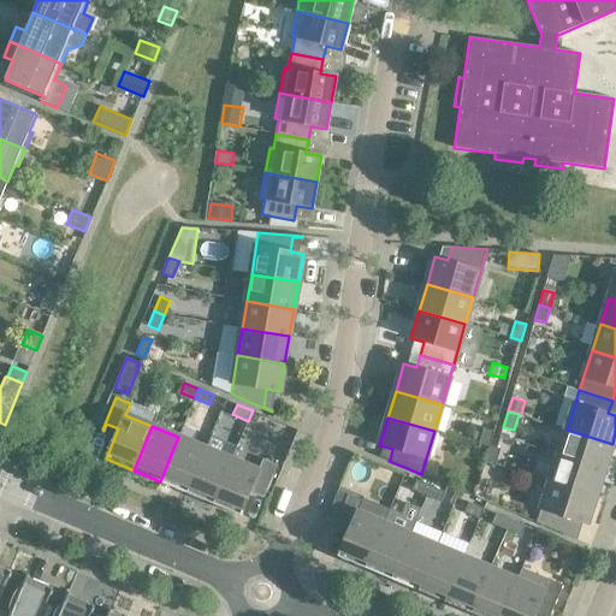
[(479,444),(490,446),(495,431),(484,428),(479,444)]
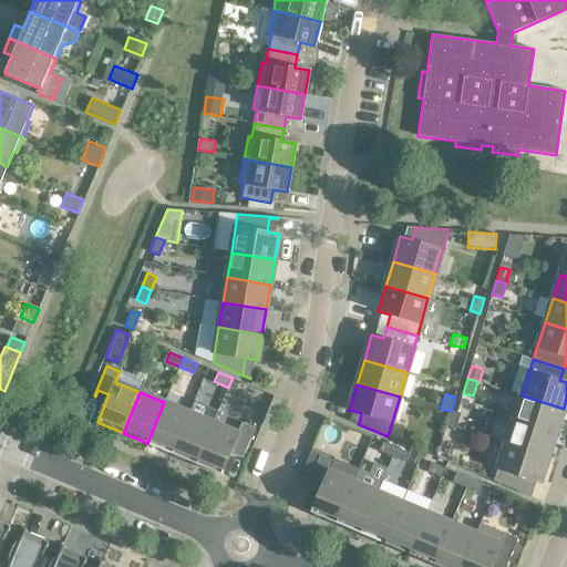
[(564,409),(522,395),(514,420),(556,433),(564,409)]
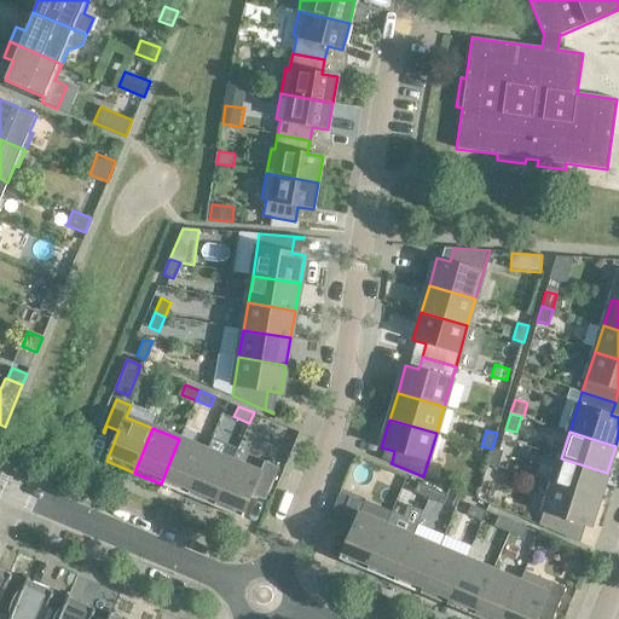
[(206,451),(179,439),(161,484),(187,495),(206,451)]
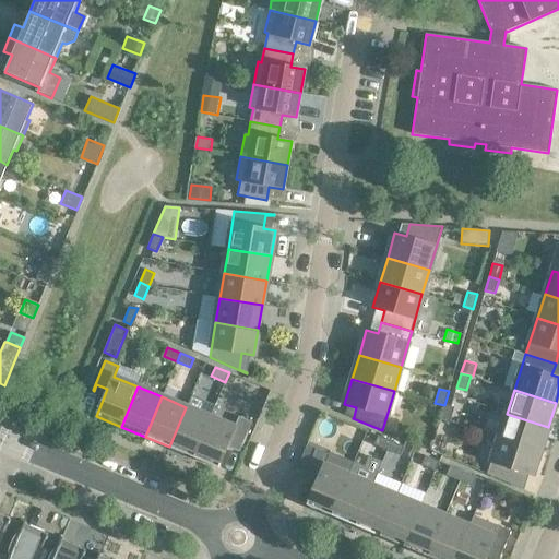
[(210,417),(186,407),(169,447),(193,458),(210,417)]
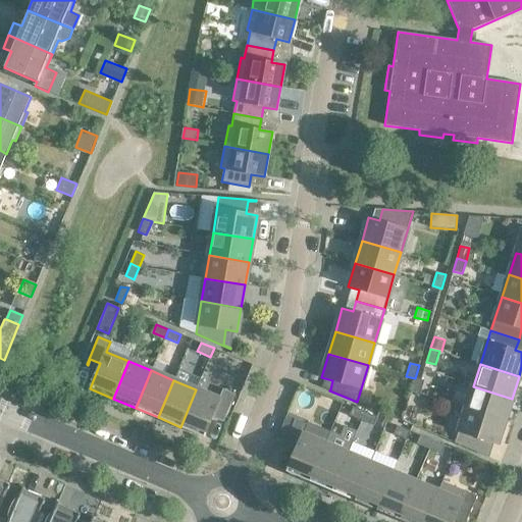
[(512,399),(473,386),(466,408),(505,421),(512,399)]
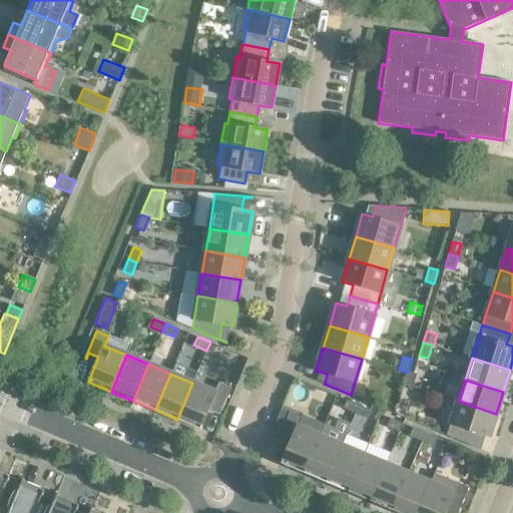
[(214,392),(192,383),(177,420),(200,429),(210,404),(220,409),(218,414),(219,415),(231,387),(218,382),(214,392)]
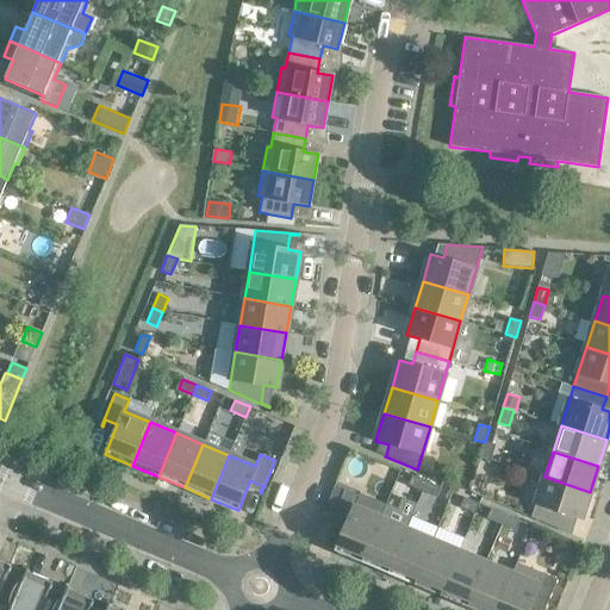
[(499,461),(489,459),(484,474),(495,477),(499,461)]
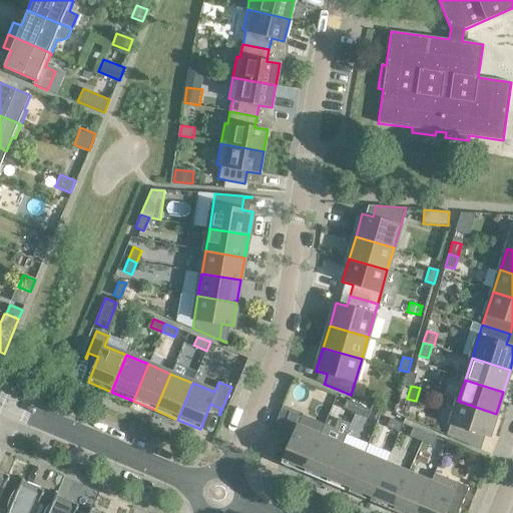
[(359,405),(347,400),(343,408),(355,413),(359,405)]
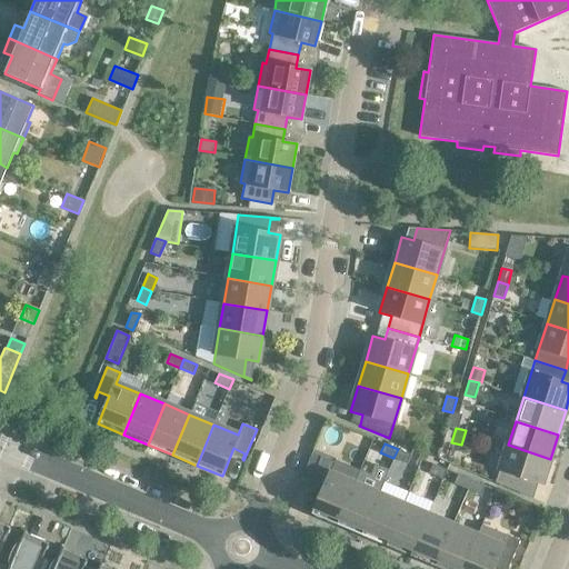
[(550,459),(508,445),(496,482),(532,499),(533,497),(526,493),(530,480),(541,483),(550,459)]
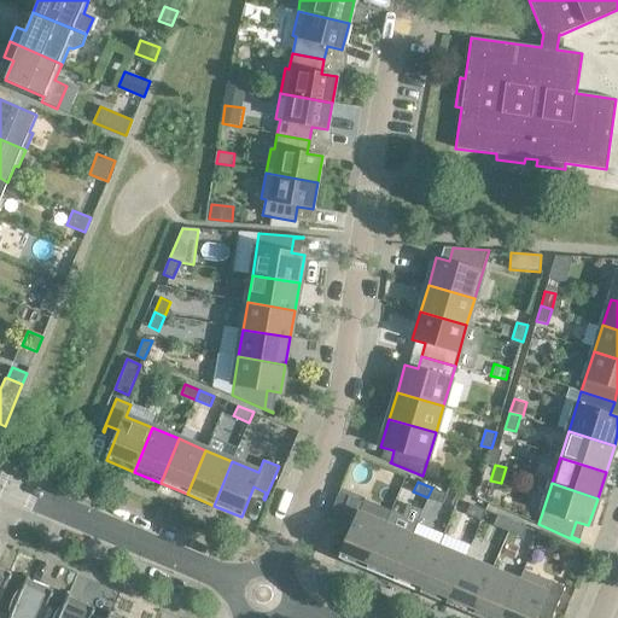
[(447,494),(432,488),(427,497),(442,503),(447,494)]
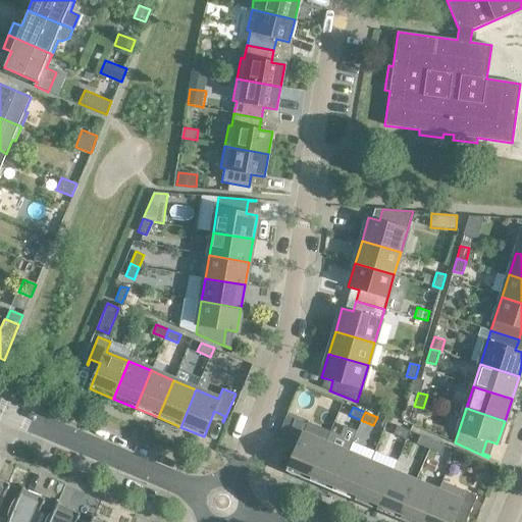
[(285,471),(309,481),(325,444),(303,434),(307,424),(295,419),(282,448),(284,448),(286,441),(297,446),(285,471)]
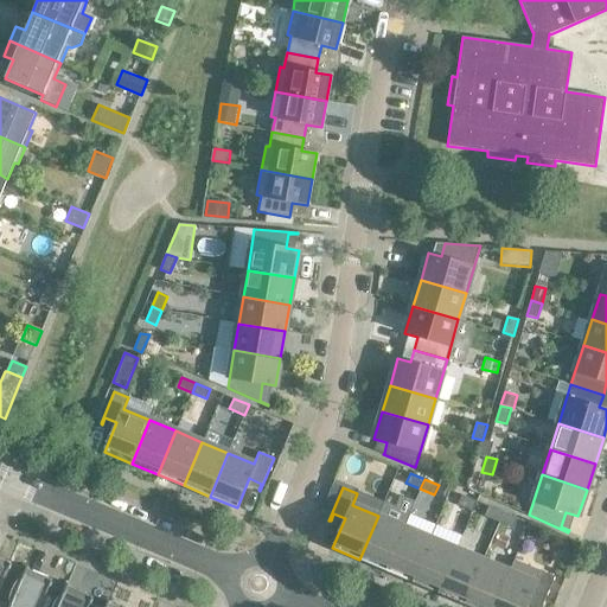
[(477,502),(461,494),(458,505),(473,511),(477,502)]
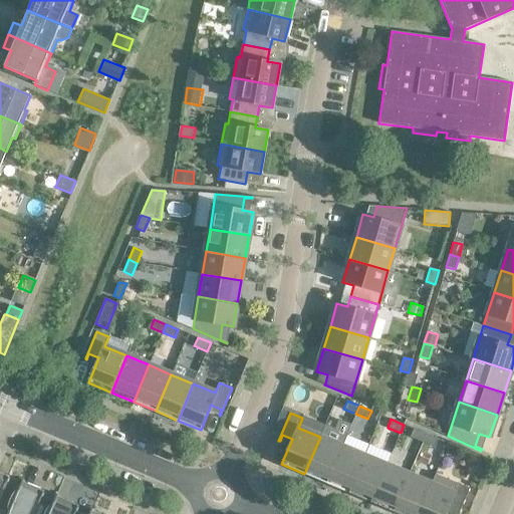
[(426,434),(414,429),(411,437),(423,442),(426,434)]
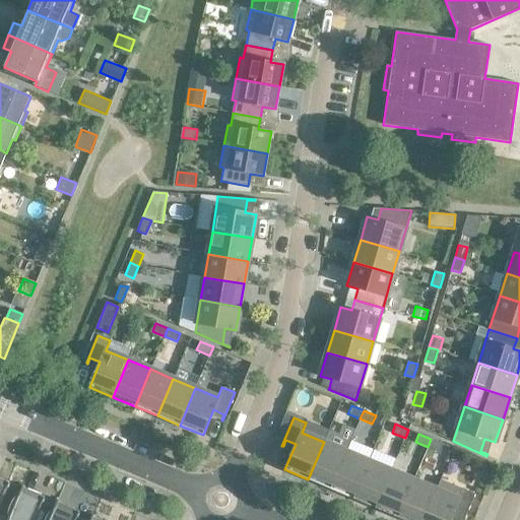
[(443,444),(431,439),(428,447),(440,453),(443,444)]
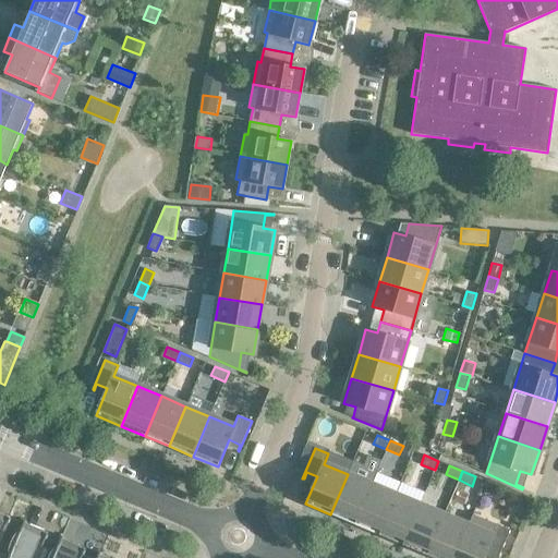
[(372,485),(348,474),(330,514),(354,524),(372,485)]
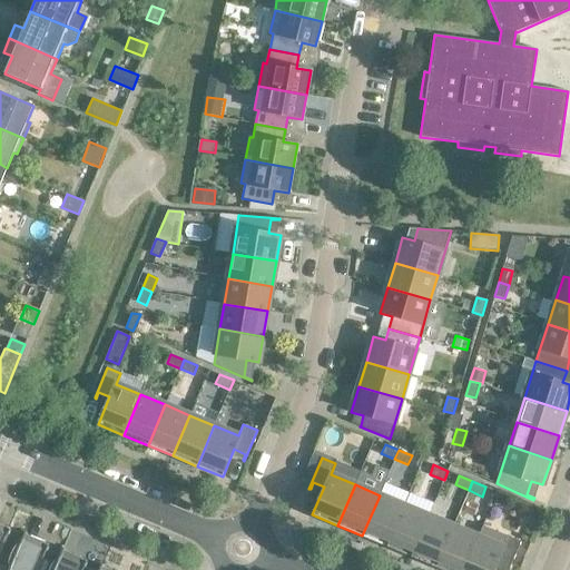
[(404,505),(380,495),(362,536),(386,547),(404,505)]
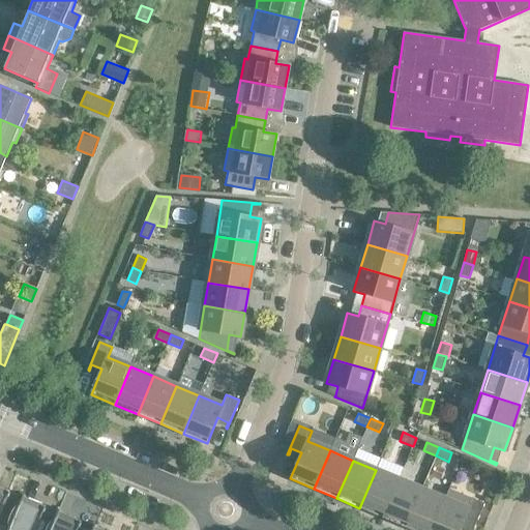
[(399,479),(376,470),(359,508),(383,518),(399,479)]
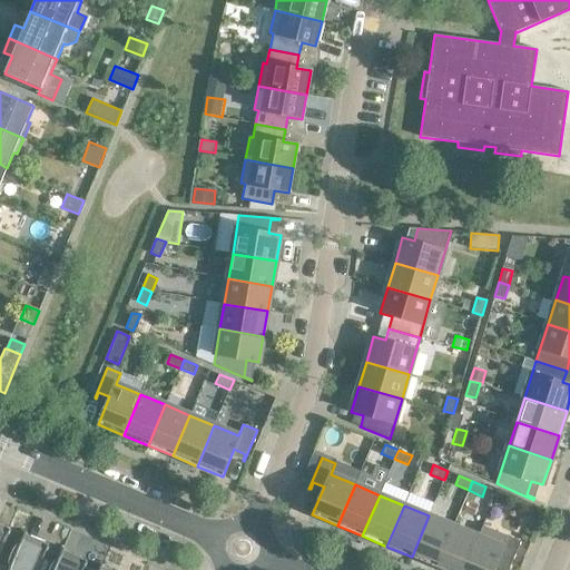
[(453,526),(429,516),(412,557),(436,567),(453,526)]
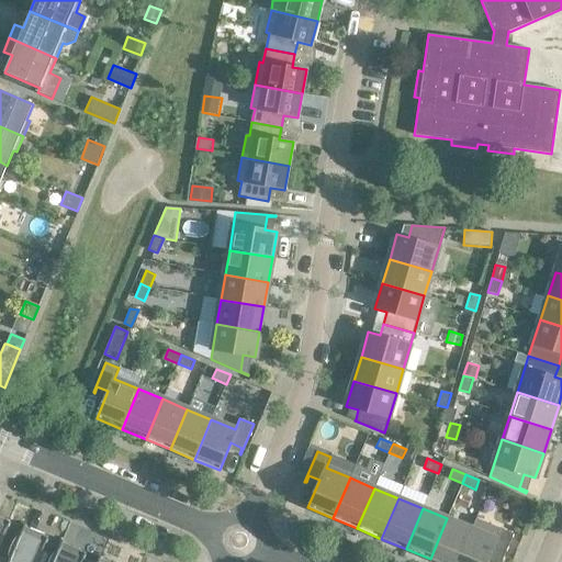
[(0,558),(8,561),(9,561),(22,532),(9,527),(11,520),(0,515),(0,558)]
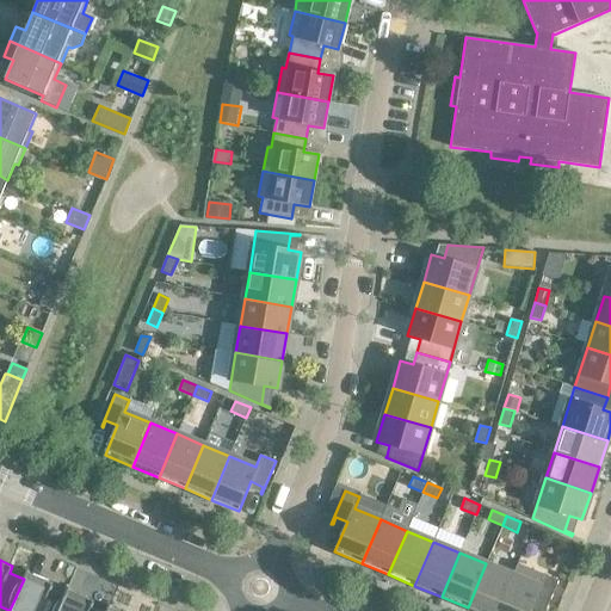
[(497,610),(512,575),(486,563),(468,608),(474,610),(497,610)]
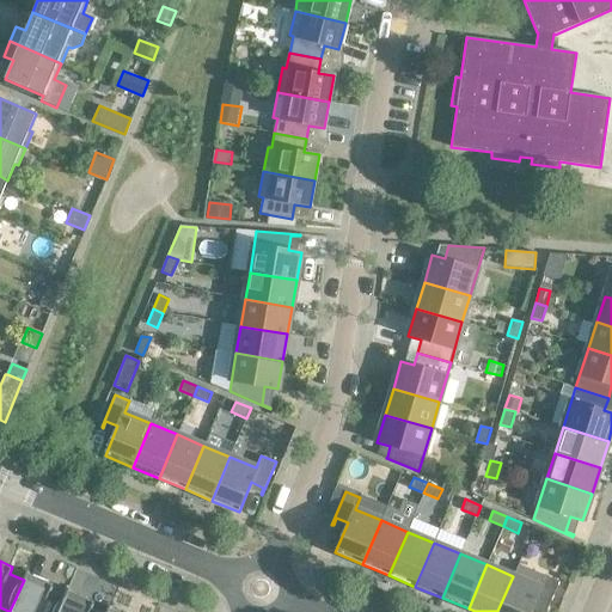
[(519,564),(513,576),(497,611),(530,611),(534,601),(546,607),(544,611),(545,611),(560,581),(519,564)]
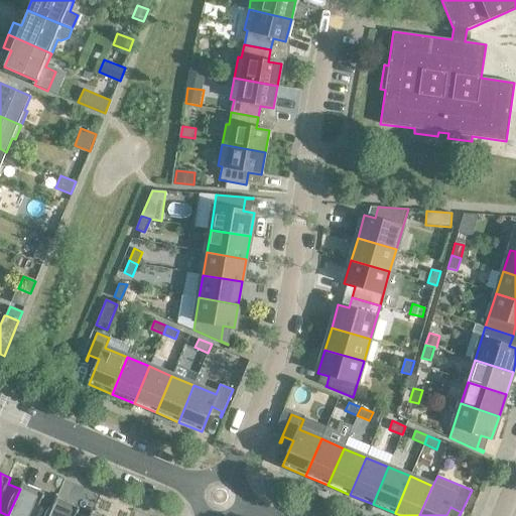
[(23,482),(20,489),(8,515),(49,515),(55,504),(54,503),(42,498),(45,493),(24,484),(24,482),(23,482)]
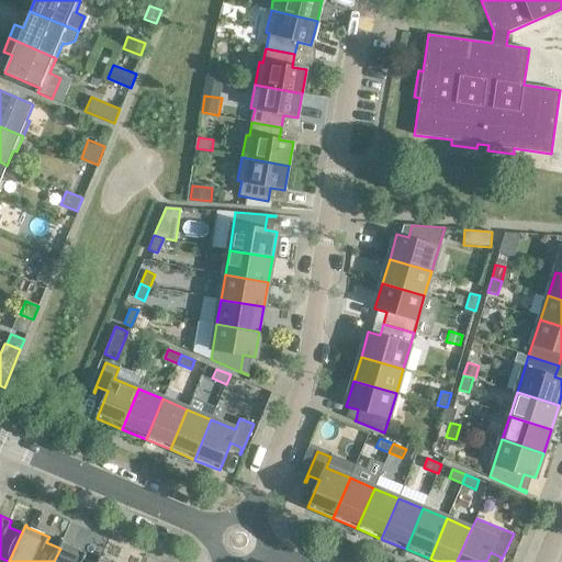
[(63,540),(59,548),(60,549),(54,561),(91,561),(85,559),(87,552),(64,542),(64,541),(63,540)]
